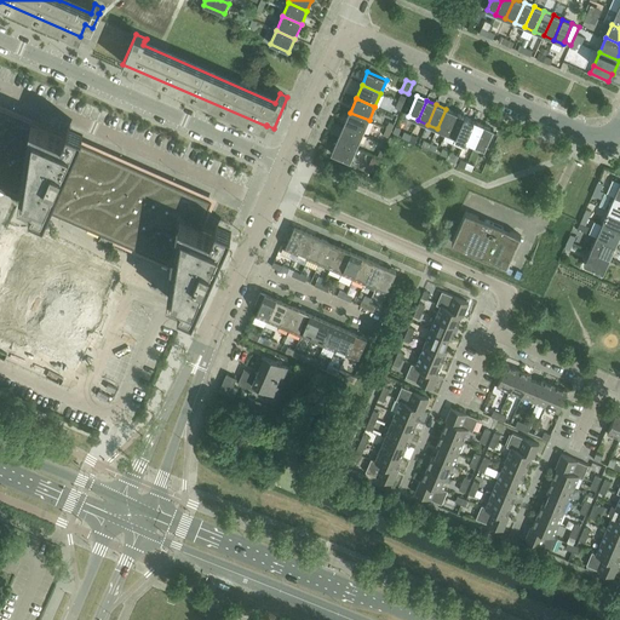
[(0,189),(19,197),(34,204),(49,211),(114,240),(173,265),(172,269),(168,294),(172,297),(173,297),(182,300),(184,302),(195,306),(197,308),(197,305),(201,298),(207,285),(208,281),(225,244),(227,241),(227,239),(229,236),(233,227),(218,220),(213,229),(210,237),(199,231),(200,228),(212,201),(78,142),(81,132),(65,126),(62,135),(52,130),(39,125),(0,107),(0,189)]
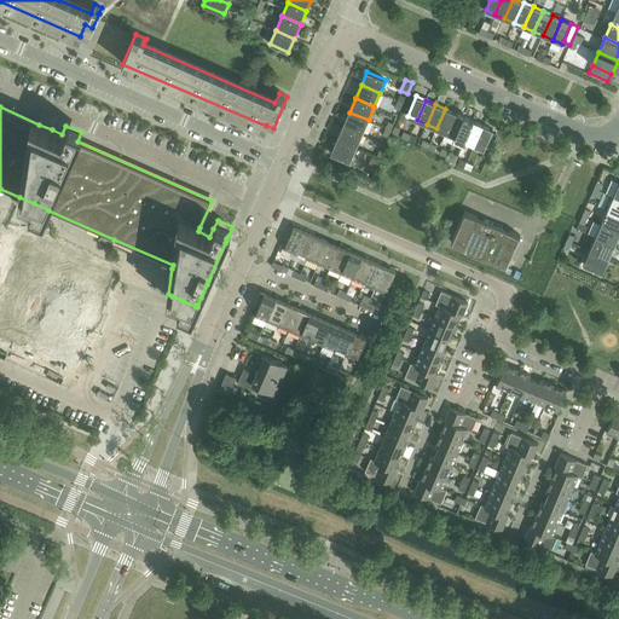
[(445,109),(437,128),(446,133),(455,113),(445,109)]
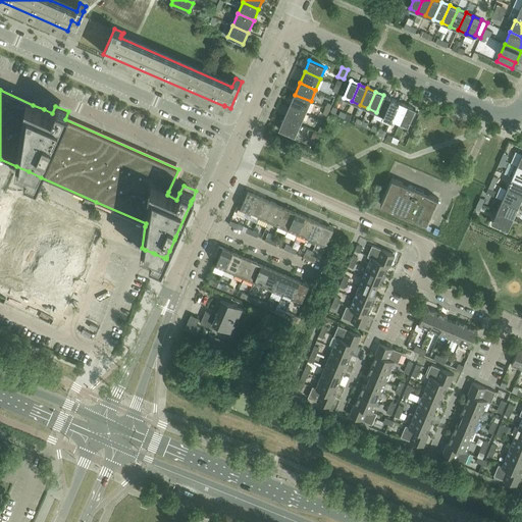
[(295,95),(290,106),(306,113),(311,101),(295,95)]
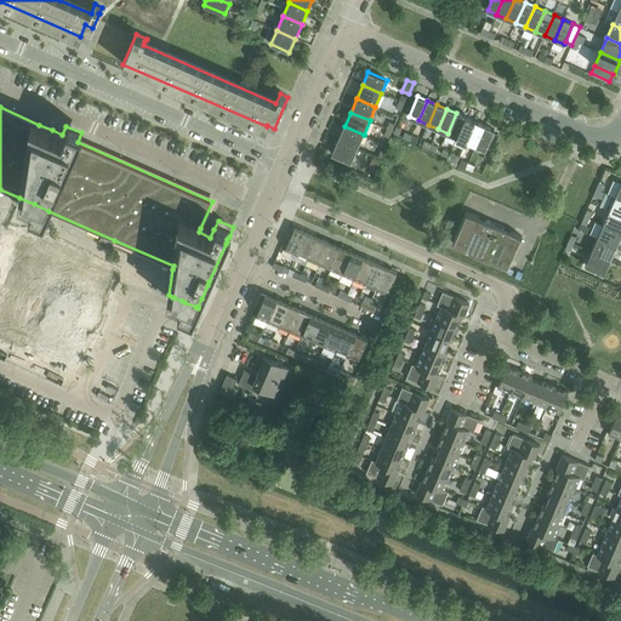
[(456,113),(448,134),(457,137),(466,118),(456,113)]
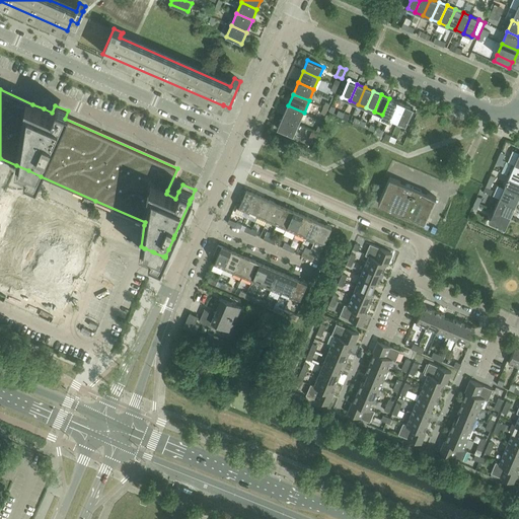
[(397,101),(389,98),(382,115),(389,119),(397,101)]
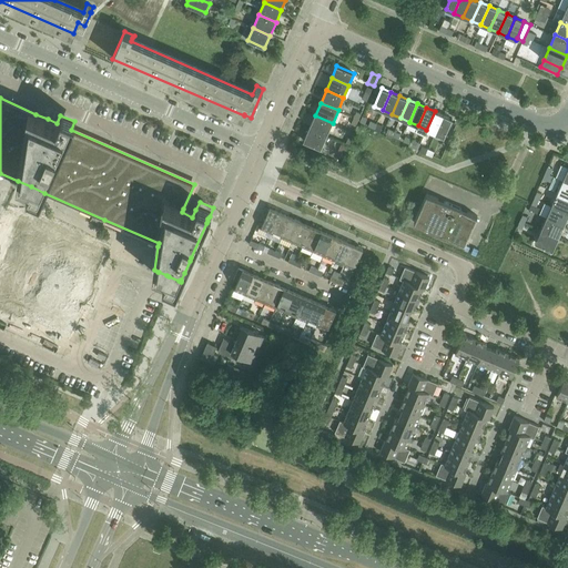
[(444,114),(435,111),(426,130),(435,133),(444,114)]
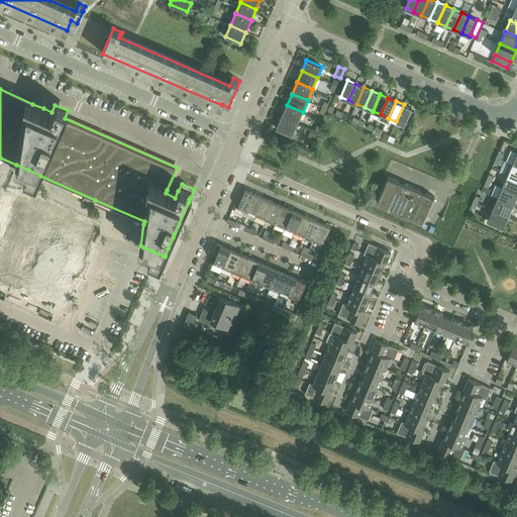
[(412,108),(404,104),(396,121),(404,125),(412,108)]
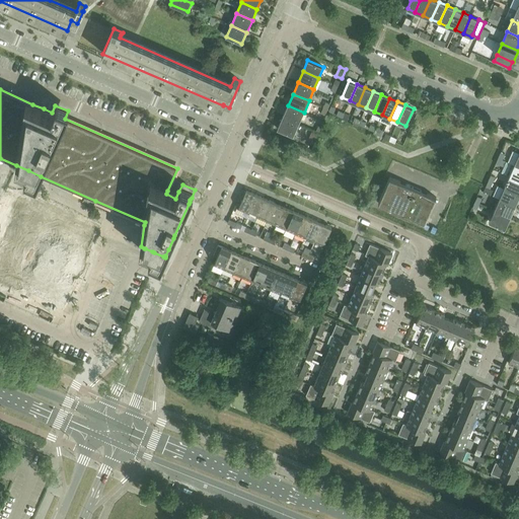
[(288,105),(283,117),(299,124),(304,113),(288,105)]
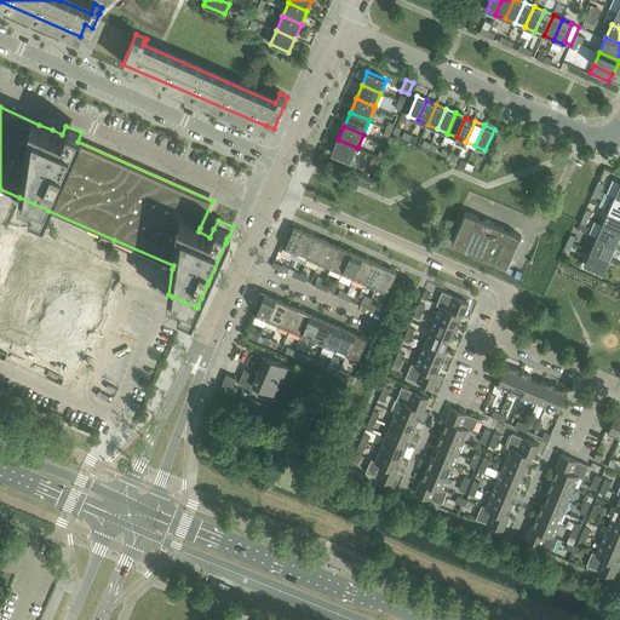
[(350,162),(357,148),(338,139),(332,154),(350,162)]
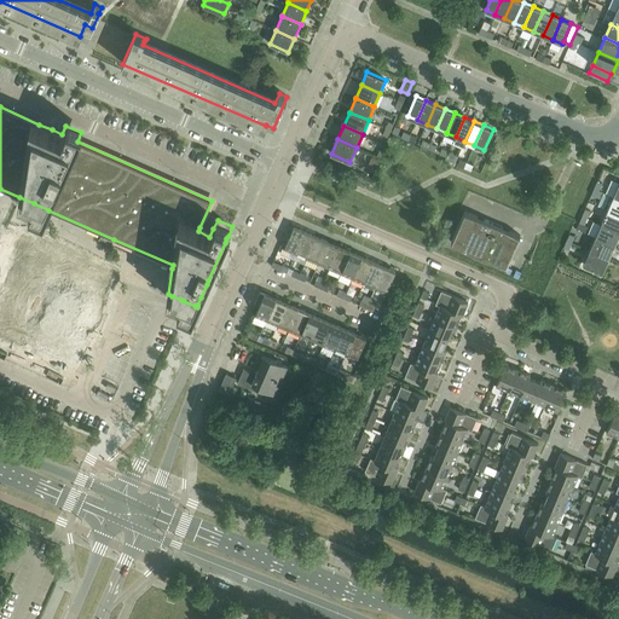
[(446,158),(455,163),(458,156),(449,151),(449,154),(446,156),(446,157),(446,158)]
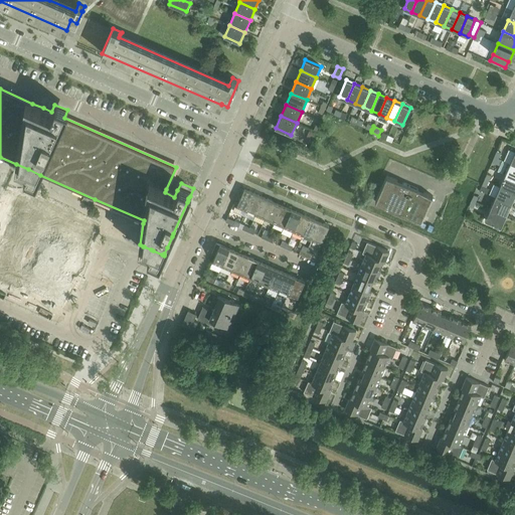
[(514,165),(510,163),(505,174),(514,178),(514,165)]
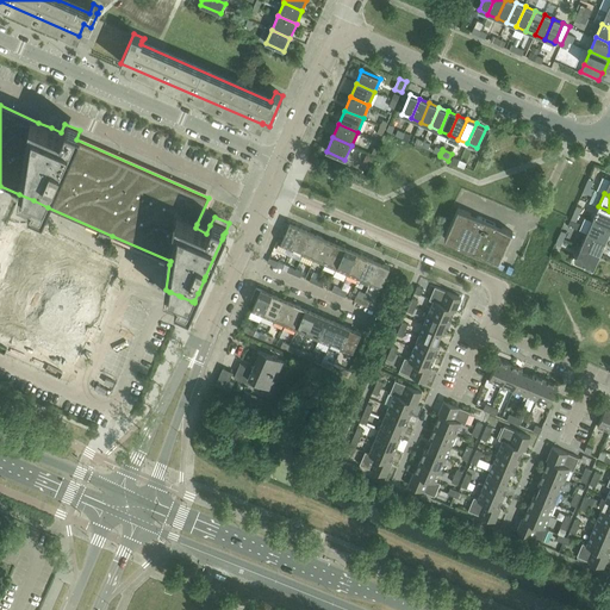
[(609,211),(598,206),(593,221),(609,228),(609,211)]
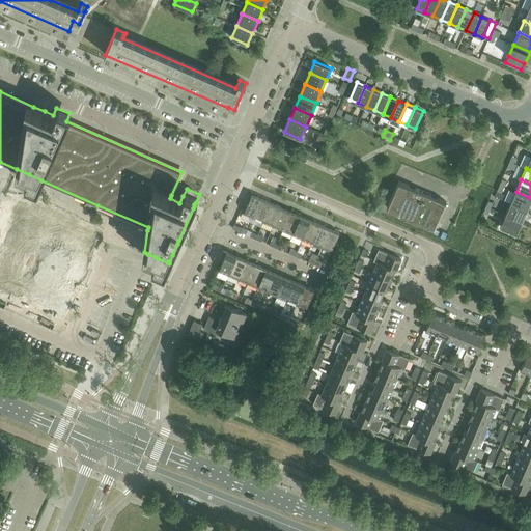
[(415,188),(399,180),(387,208),(435,229),(446,202),(415,188)]
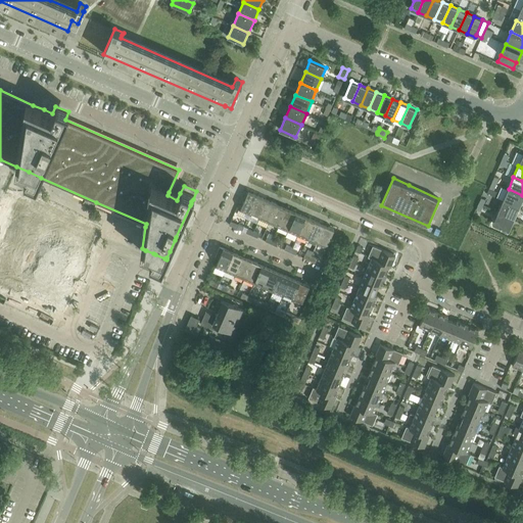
[(522,198),(522,195),(509,189),(504,200),(519,207),(522,198)]
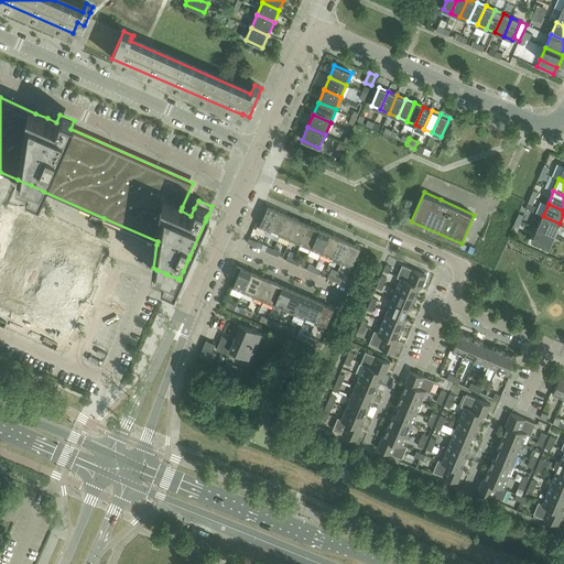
[(263,205),(259,217),(262,219),(268,207),(263,205)]
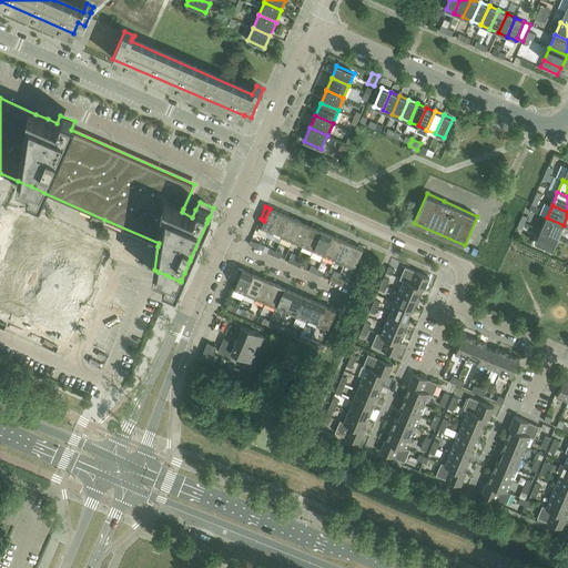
[(272,233),(280,213),(270,209),(264,221),(261,229),(267,231),(265,236),(270,237),(272,233)]
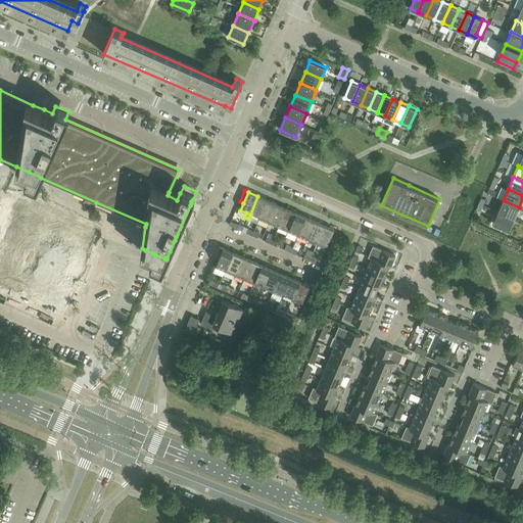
[(268,200),(257,196),(250,215),(259,219),(268,200)]
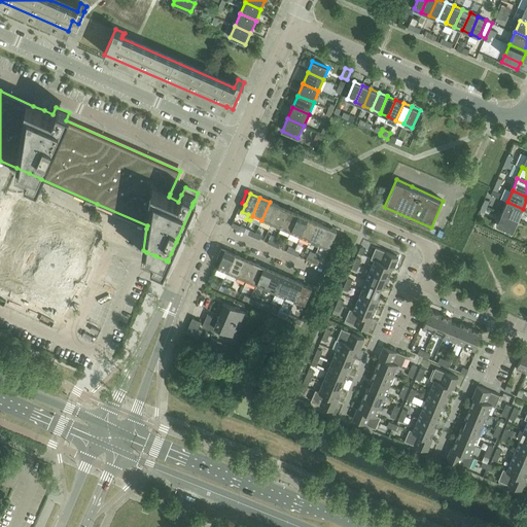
[(279,206),(270,202),(261,220),(271,224),(279,206)]
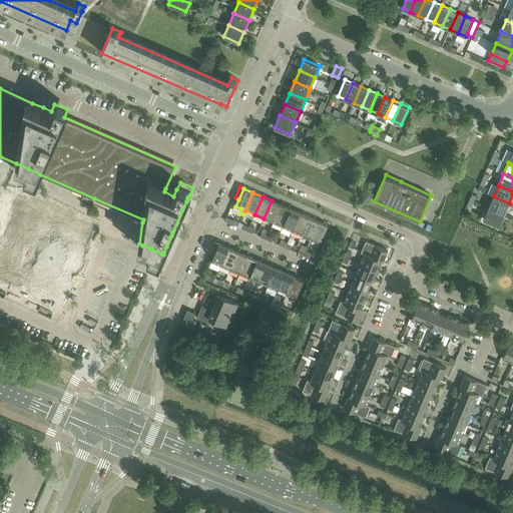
[(509,203),(494,196),(489,207),(504,214),(509,203)]
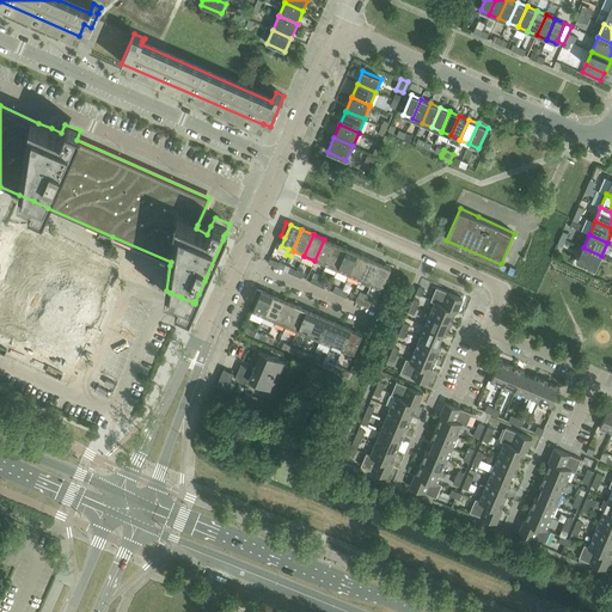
[(335,244),(324,239),(314,261),(326,265),(335,244)]
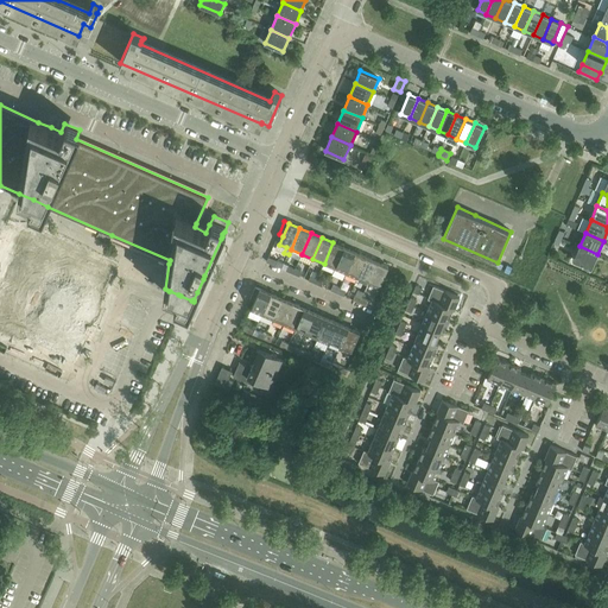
[(344,247),(333,242),(324,264),(335,268),(344,247)]
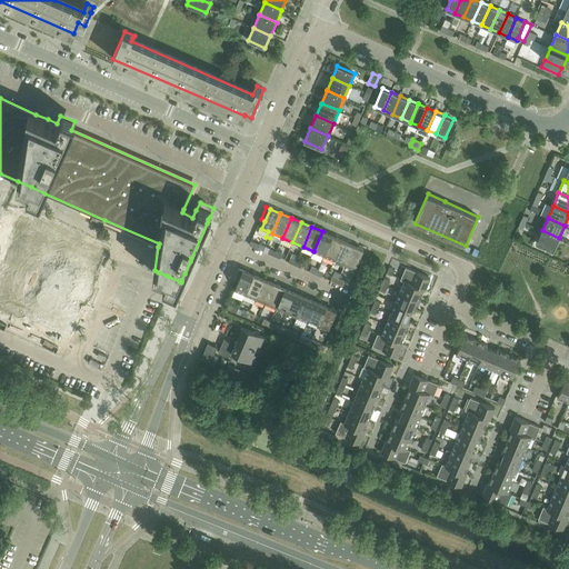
[(559,238),(542,230),(537,243),(553,251),(559,238)]
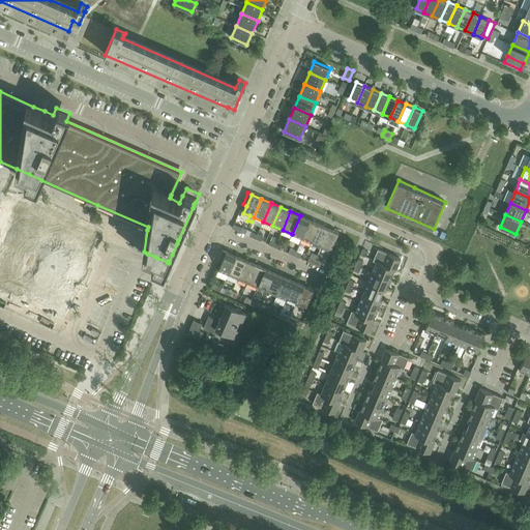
[(301,238),(310,219),(300,215),(292,234),(301,238)]
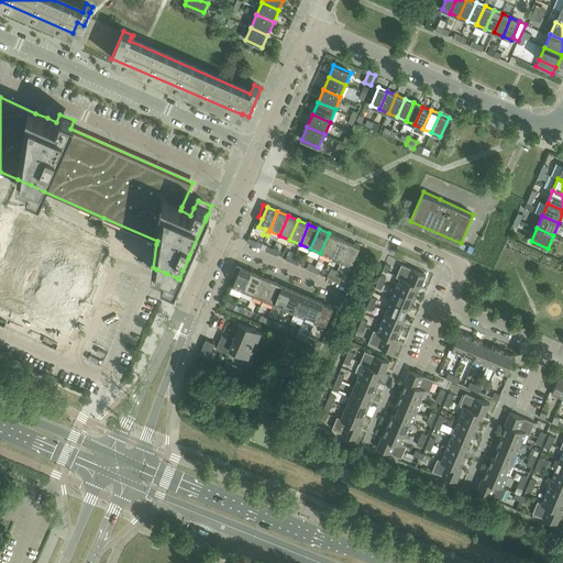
[(339,239),(329,233),(320,253),(331,257),(339,239)]
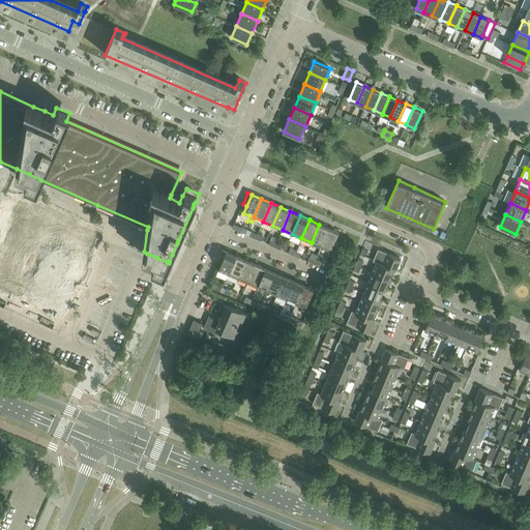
[(329,229),(319,225),(312,242),(321,246),(329,229)]
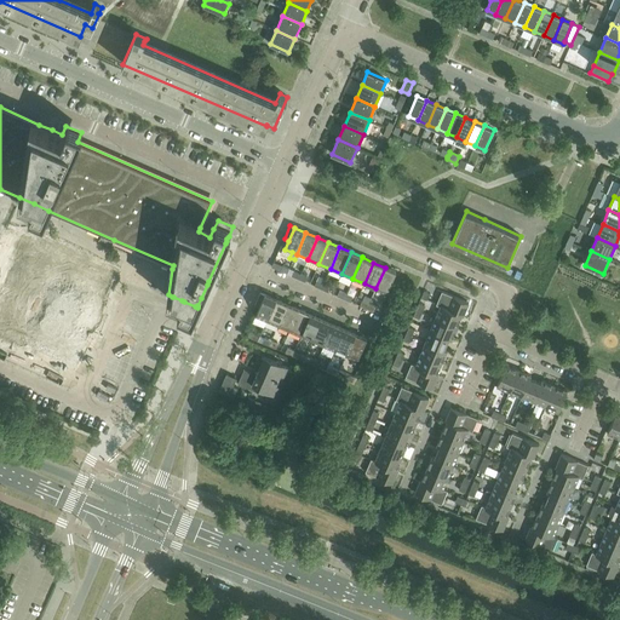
[(396,273),(385,268),(375,288),(386,294),(396,273)]
